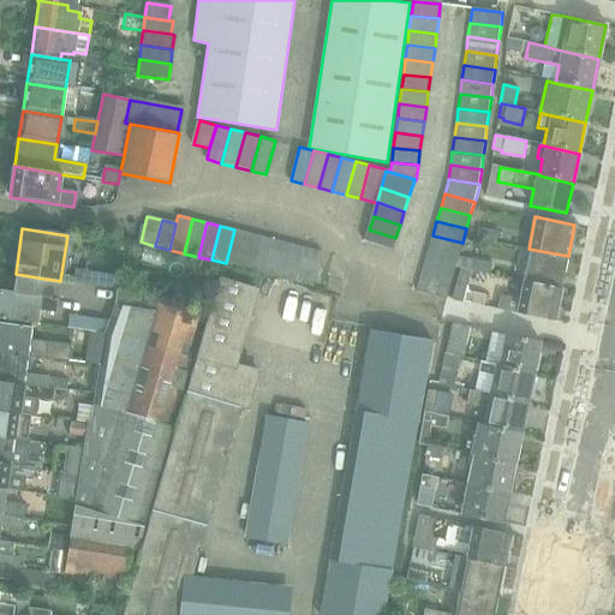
[(499,233),(478,228),(477,239),(496,243),(499,233)]
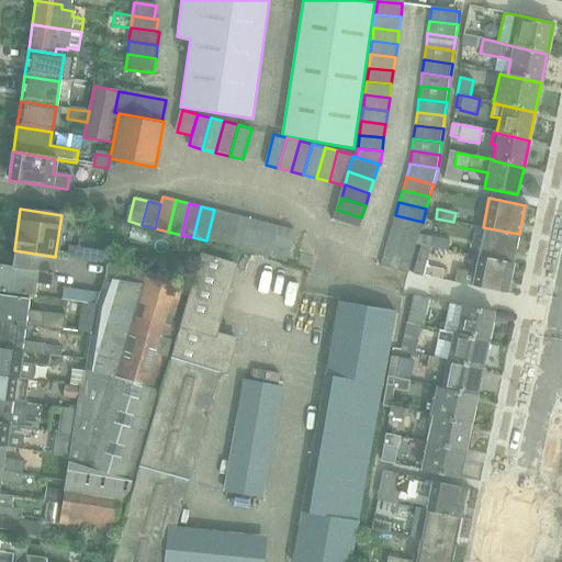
[(227,213),(214,210),(206,240),(220,244),(227,213)]
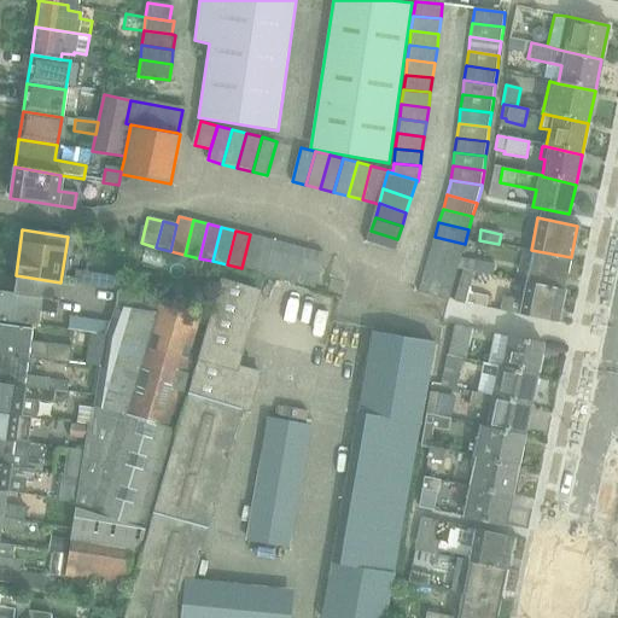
[(397,239),(371,231),(367,245),(394,254),(397,239)]
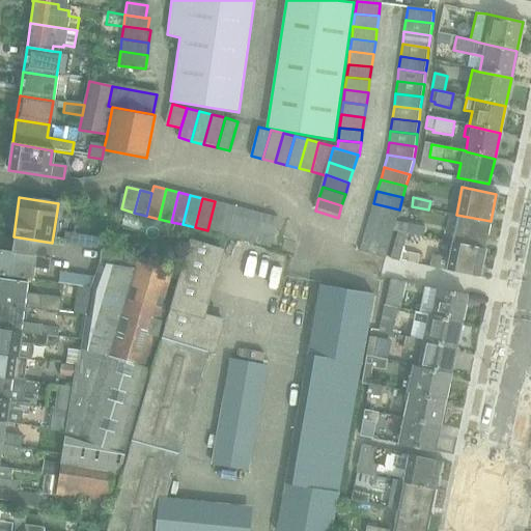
[(226,204),(215,201),(207,230),(219,233),(226,204)]
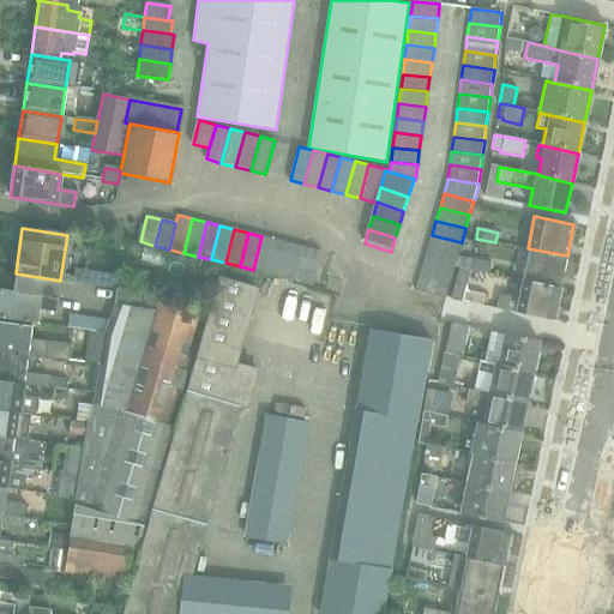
[(462,242),(432,235),(428,248),(457,257),(462,242)]
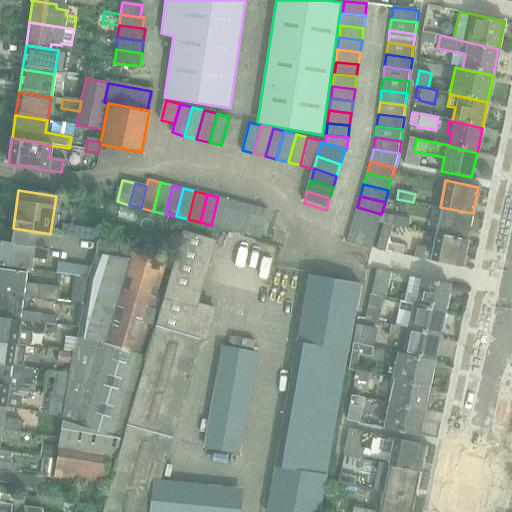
[(218,228),(220,228),(230,231),(237,202),(224,199),(218,228)]
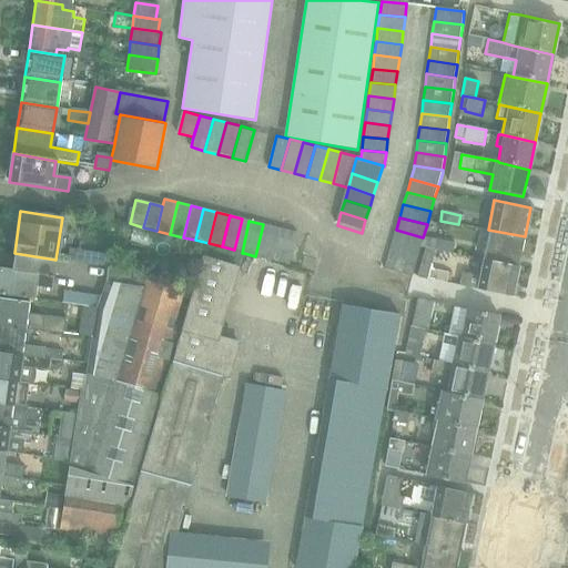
[(277,229),(263,224),(255,256),(271,260),(277,229)]
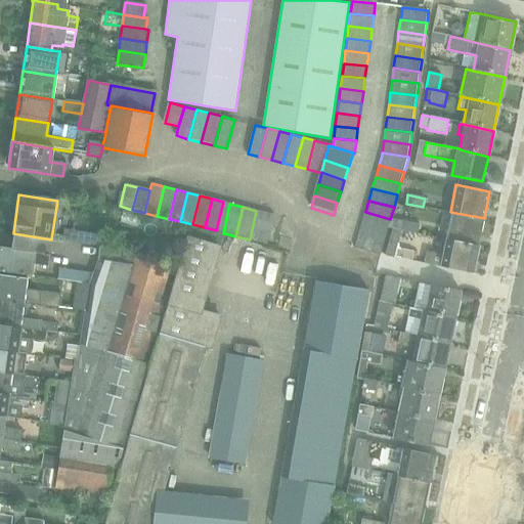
[(273,215),(256,211),(250,239),(266,244),(273,215)]
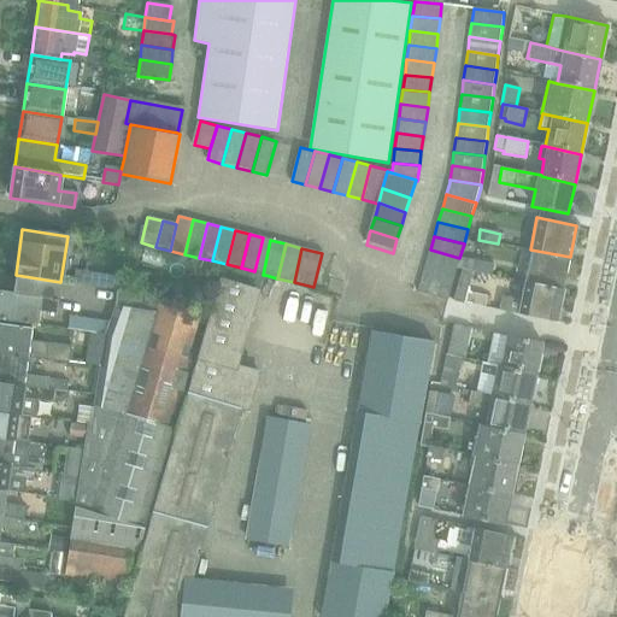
[(459,258),(430,250),(425,264),(456,271),(457,268),(459,258)]
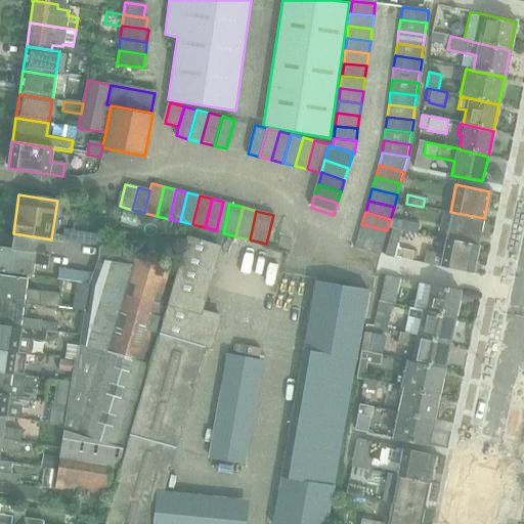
[(484,218),(450,212),(445,238),(478,245),(484,218)]
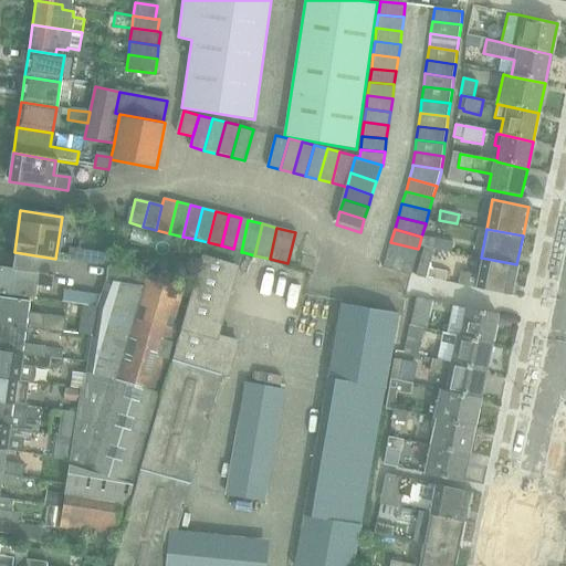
[(452,243),(421,237),(419,245),(423,248),(432,249),(451,253),(452,243)]
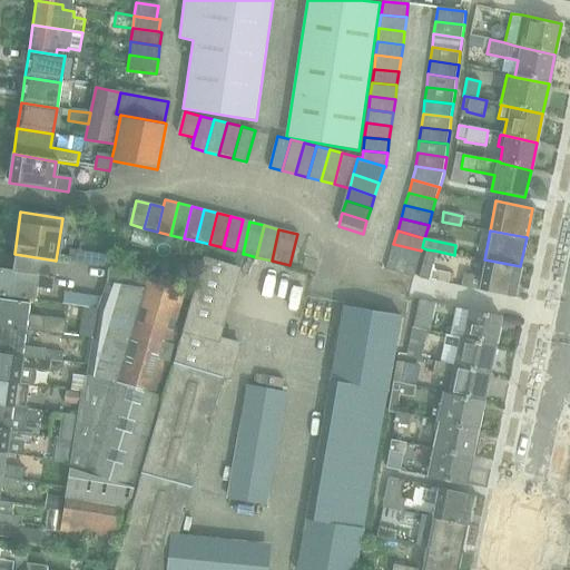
[(421,251),(393,244),(390,258),(416,265),(421,251)]
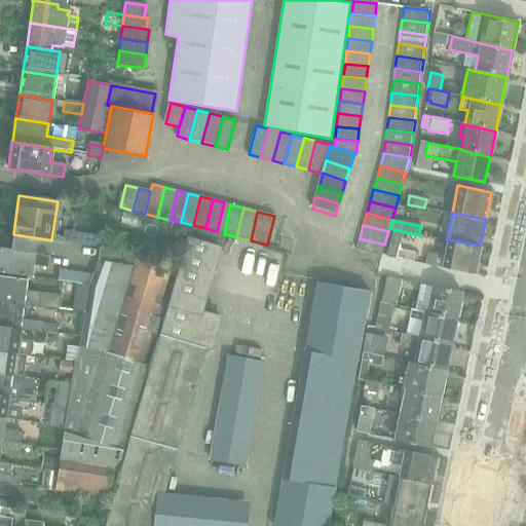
[(65,230),(63,241),(97,246),(99,235),(65,230)]
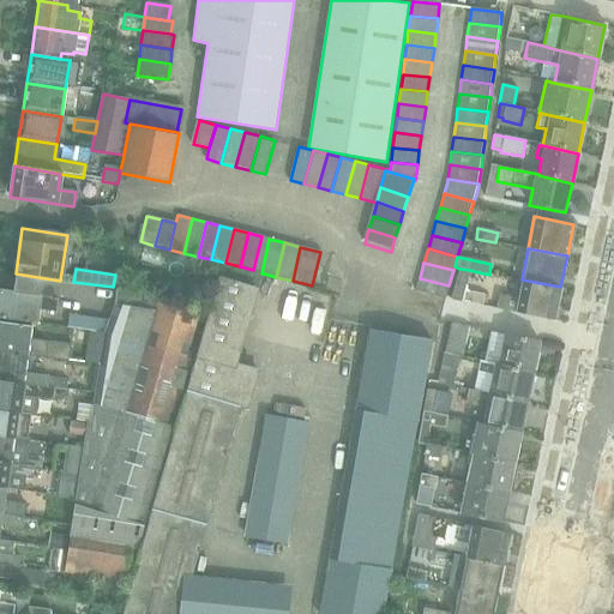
[(469,270),(459,269),(451,299),(463,302),(482,306),(485,295),(465,292),(469,270)]
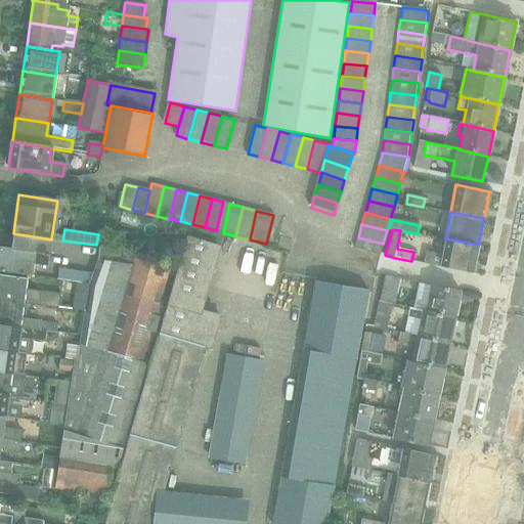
[(10,249),(0,246),(0,270),(34,276),(35,265),(48,267),(49,254),(51,239),(13,233),(10,249)]
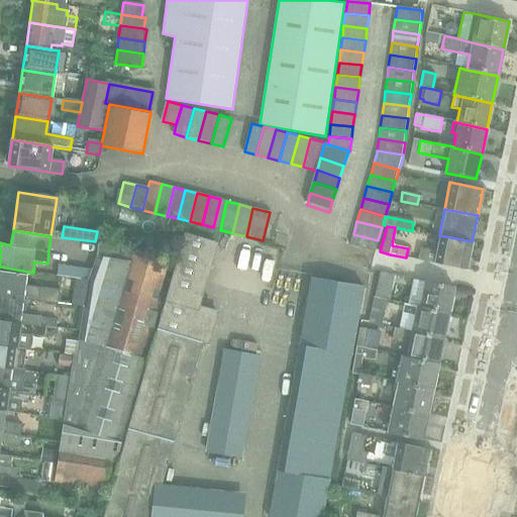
[(187,233),(167,302),(128,434),(103,516),(158,516),(162,485),(202,342),(206,342),(208,343),(216,316),(199,311),(212,267),(218,242),(187,233)]
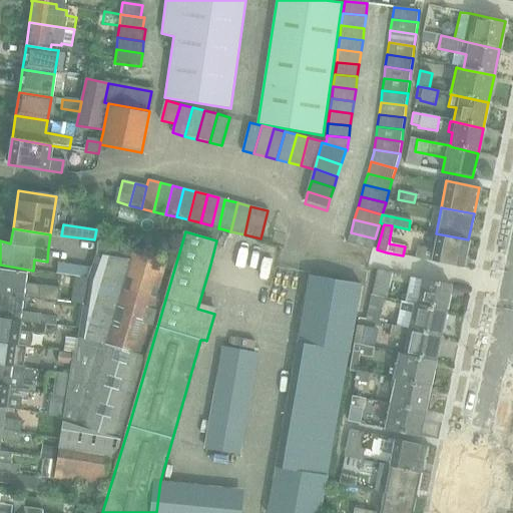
[(375,238),(351,232),(348,241),(372,249),(375,238)]
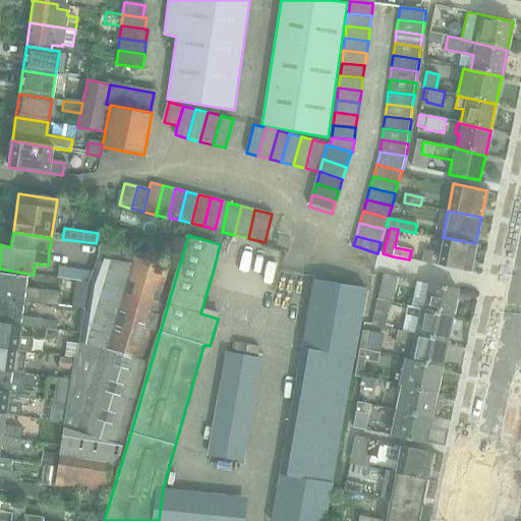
[(475,243),(443,237),(440,252),(424,249),(421,262),(469,272),(475,243)]
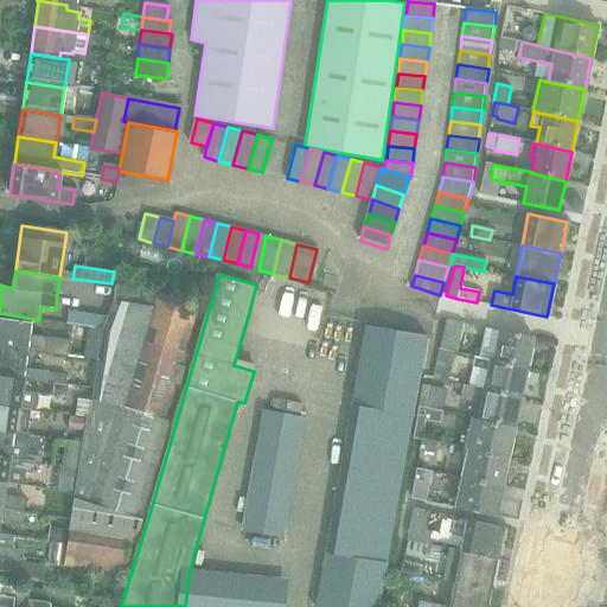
[(108,318),(88,315),(68,312),(66,324),(89,326),(104,328),(100,362),(90,419),(87,417),(84,432),(78,467),(74,493),(64,567),(125,574),(129,542),(134,543),(171,422),(170,421),(189,356),(183,355),(193,311),(178,307),(151,298),(152,292),(116,286),(114,302),(108,318)]
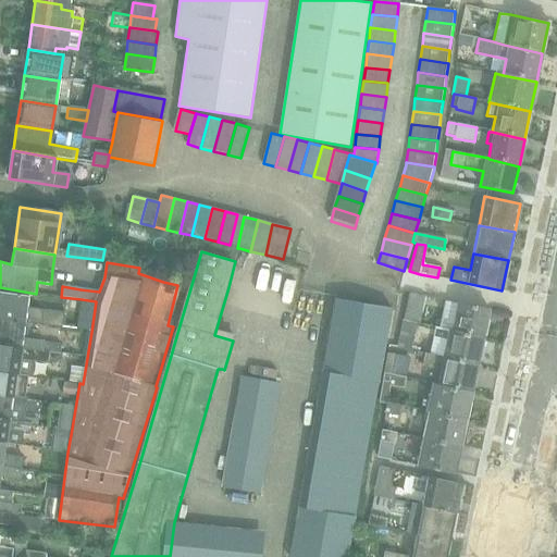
[(0,319),(26,323),(62,329),(64,313),(28,308),(31,296),(0,292),(0,319)]
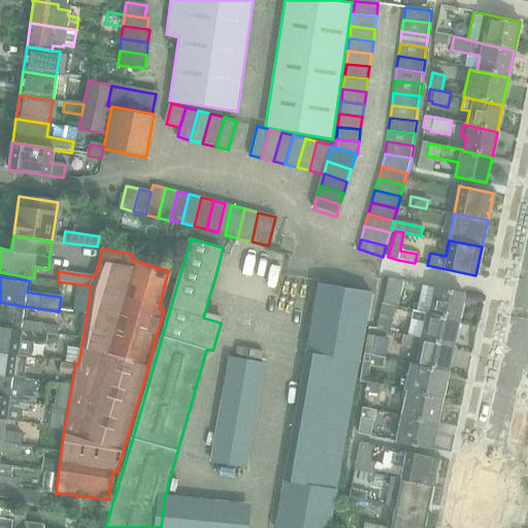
[(403,281),(389,277),(383,303),(396,305),(396,307),(398,307),(403,281)]
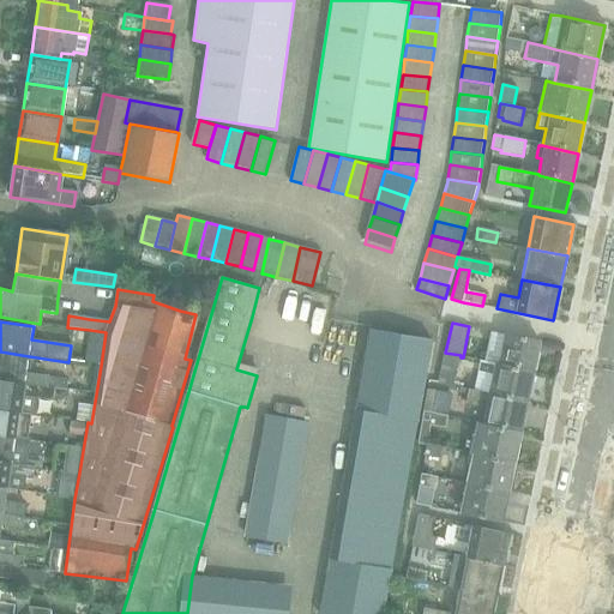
[(106,332),(90,330),(85,363),(101,366),(106,332)]
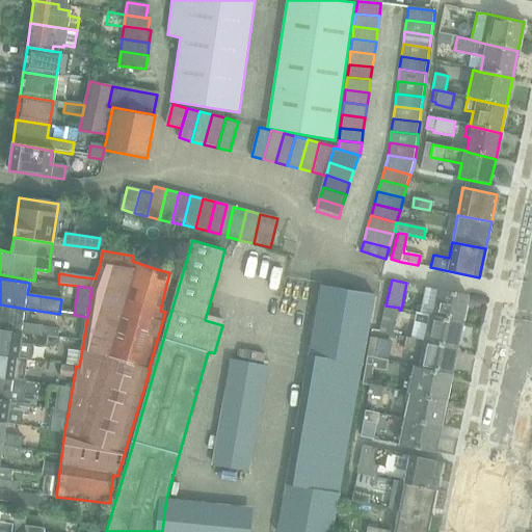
[(275,531),(333,531),(373,295),(320,286),(275,531)]
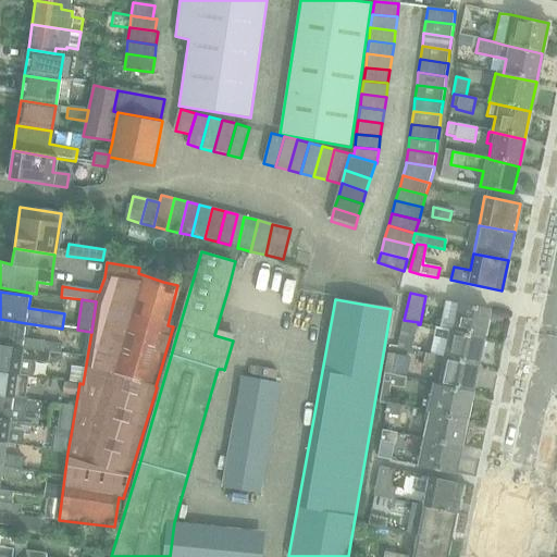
[(456,302),(450,329),(484,335),(490,310),(456,302)]
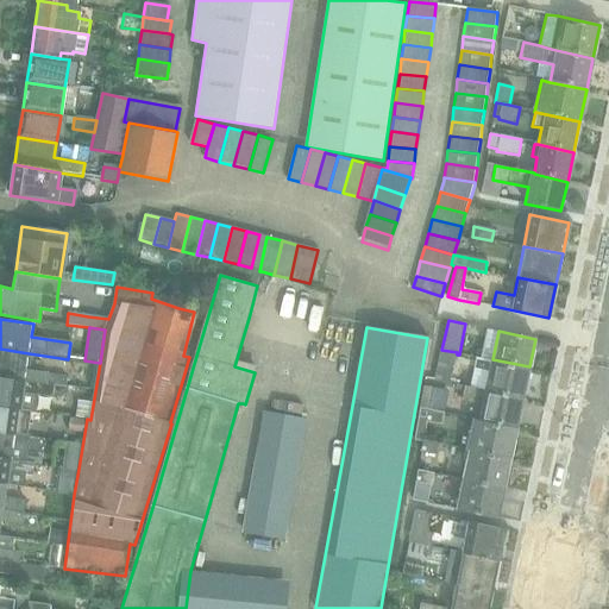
[(29,353),(0,349),(0,376),(66,387),(67,376),(49,374),(26,370),(29,353)]
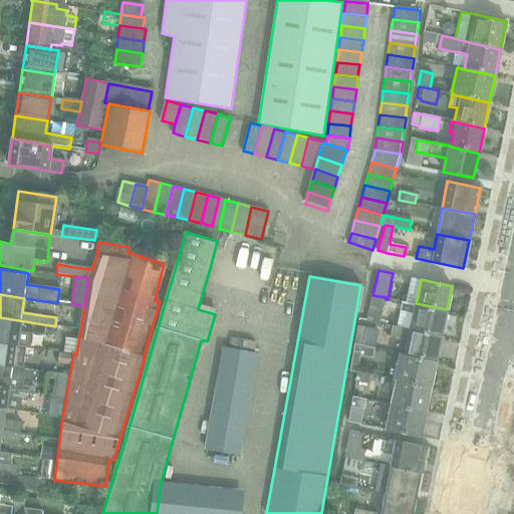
[(386,297),(372,295),(367,321),(379,323),(386,299),(386,297)]
